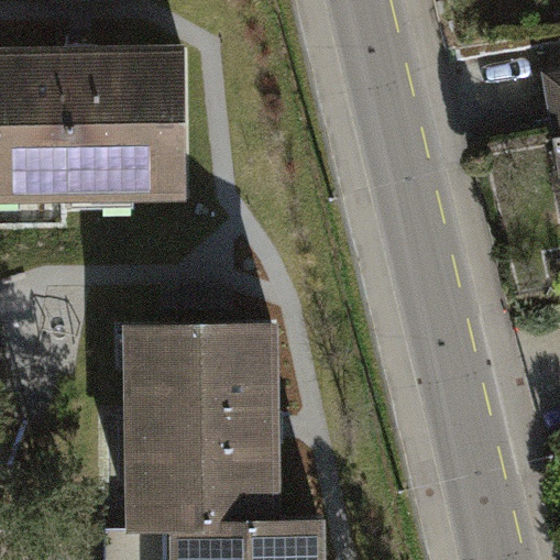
[(0,202),(185,201),(184,48),(0,50),(0,202)]
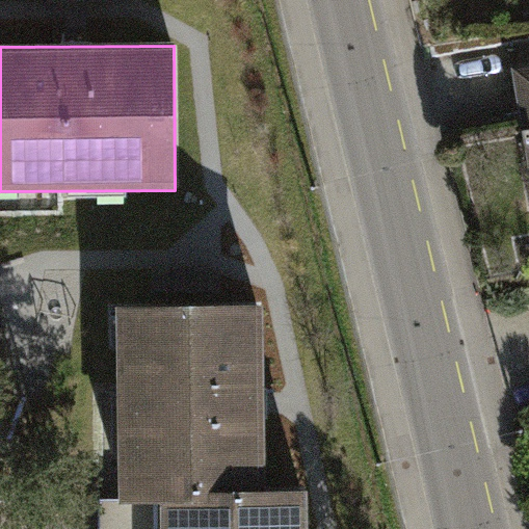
[(528,61),(510,65),(519,120),(525,160),(528,159),(528,61)]
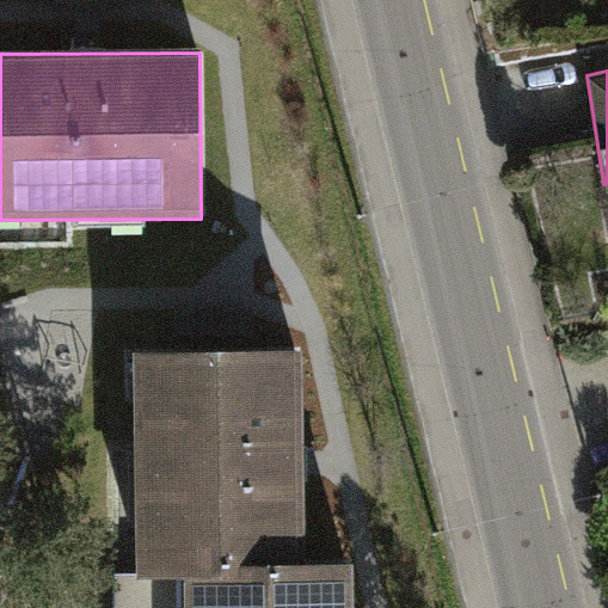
[(294,351),(145,352),(146,571),(198,571),(296,570),(294,351)]
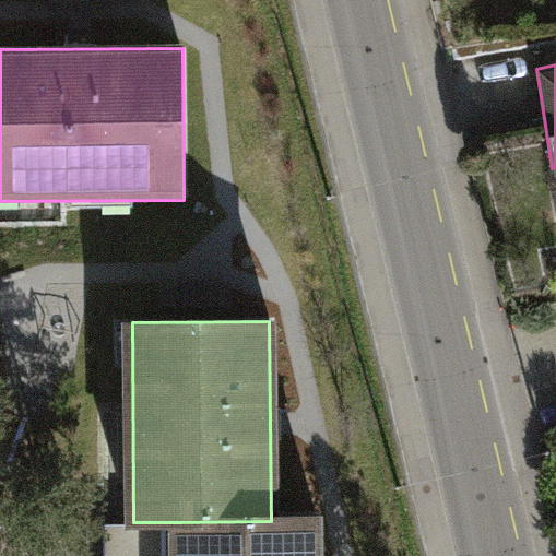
[(180,555),(318,555),(318,521),(271,521),(181,522),(180,555)]
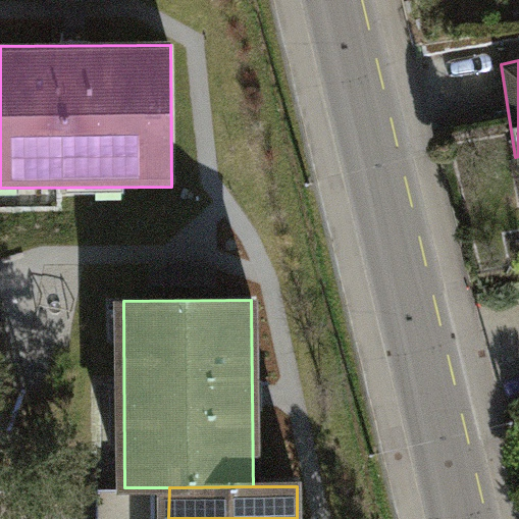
[(0,518),(47,518),(48,494),(0,492),(0,518)]
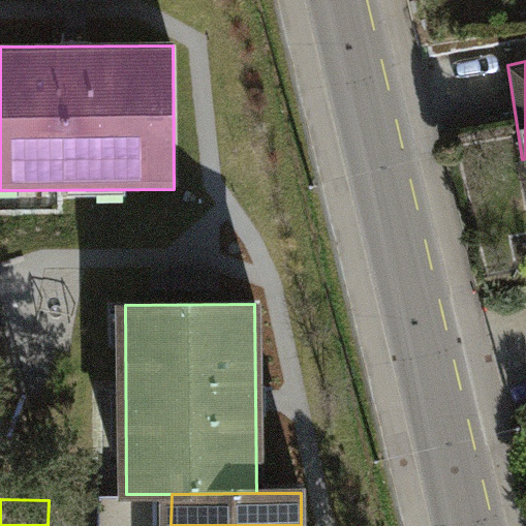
All buildings are outlined.
